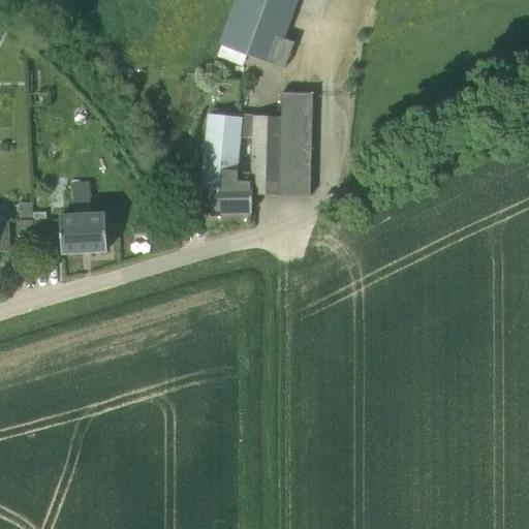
[(287,71),(297,47),(281,41),(296,0),(240,0),(232,23),(223,48),(287,71)]
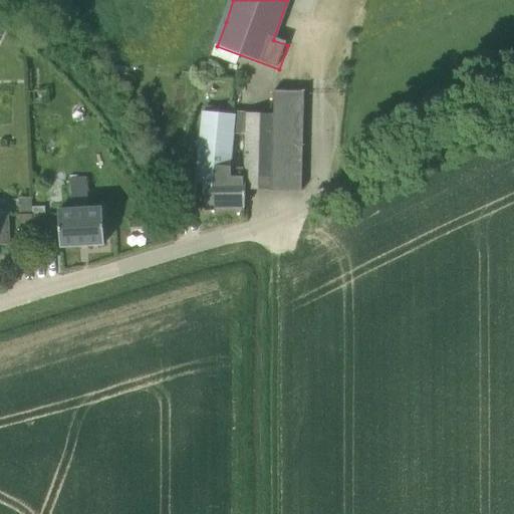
[(301,190),(303,90),(274,90),(273,112),(234,111),(233,114),(202,112),(197,178),(201,178),(201,182),(204,182),(204,206),(203,206),(203,207),(244,206),(245,188),(272,190),(272,189),(301,190)]
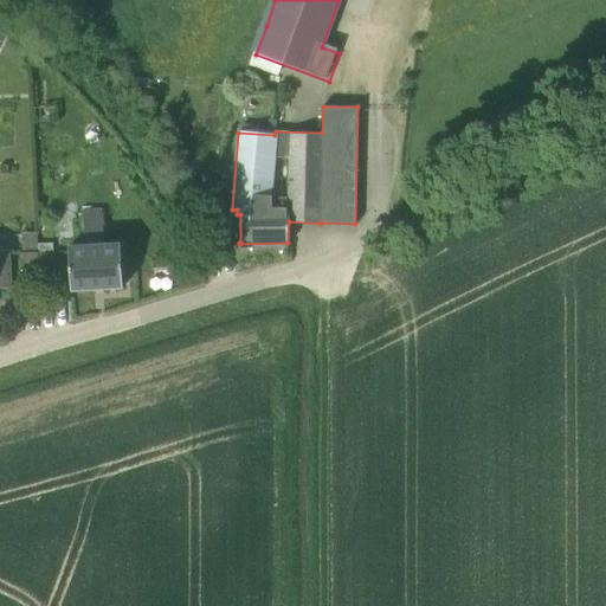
[(98,210),(97,204),(83,205),(83,210),(82,211),(84,245),(70,246),(71,290),(123,287),(121,243),(103,244),(102,208),(98,210)]
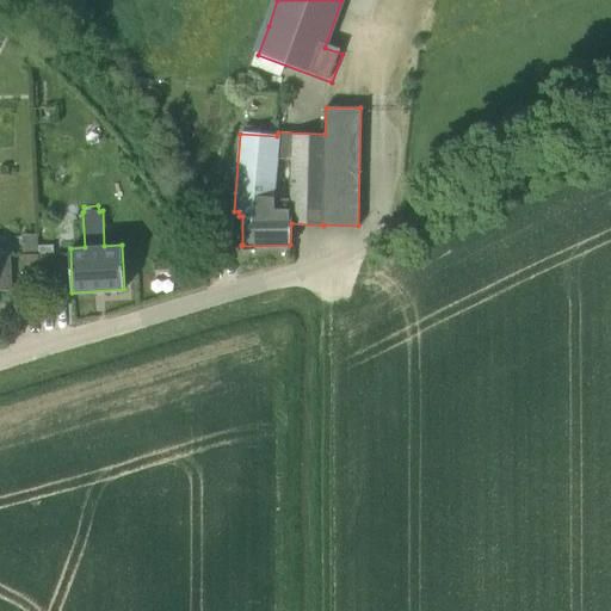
[(39,284),(54,283),(53,253),(38,254),(39,284)]
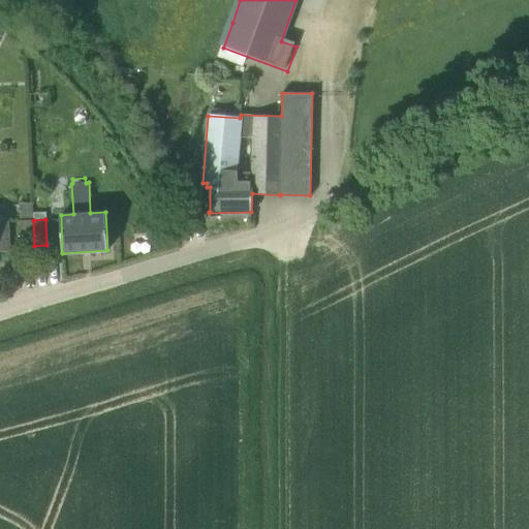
[(21,247),(34,246),(33,220),(20,221),(21,247)]
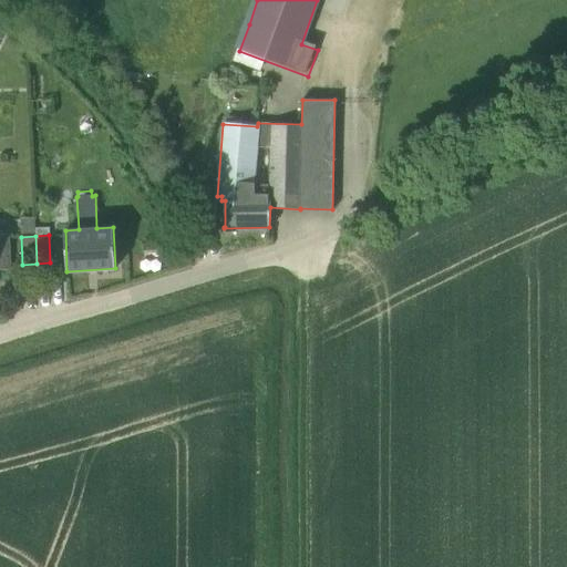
All buildings are outlined.
